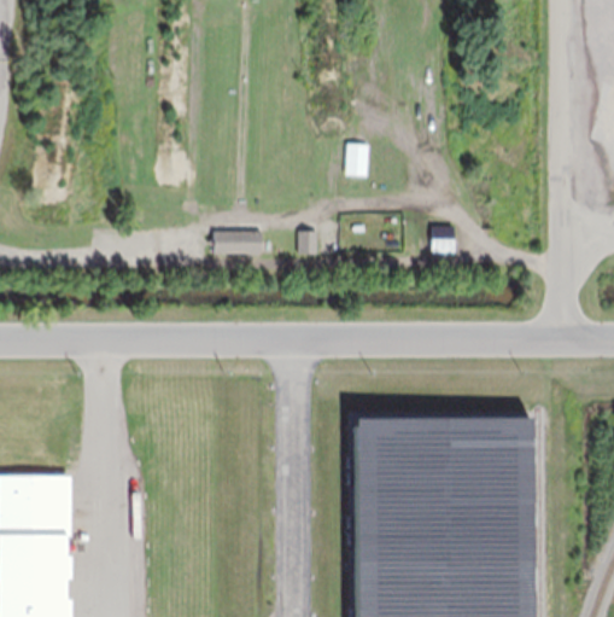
[(434,251),(433,225),(455,225),(456,251),(434,251)]
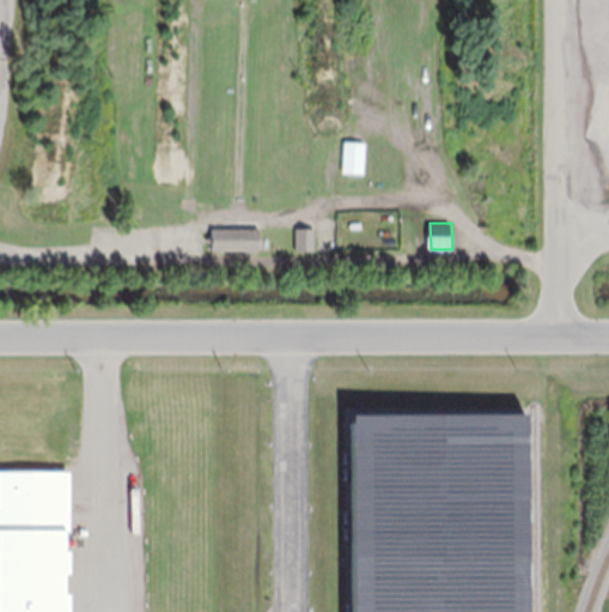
[(256,229),(262,229),(262,250),(215,252),(214,230),(214,229),(256,229)]
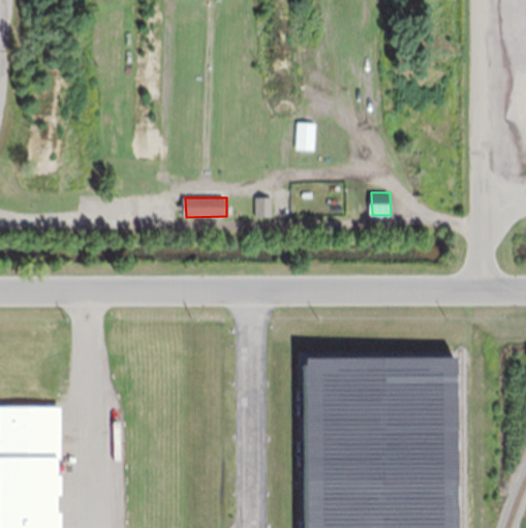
[(257,217),(257,197),(274,197),(274,217),(257,217)]
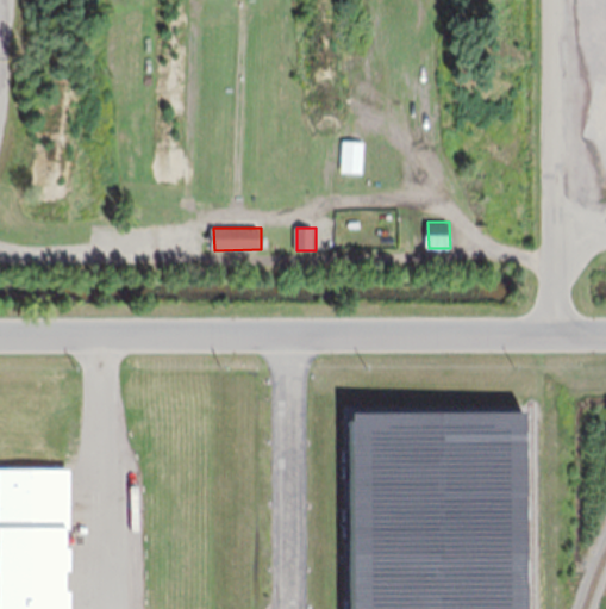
[(353,608),(351,412),(526,411),(528,608),(353,608)]
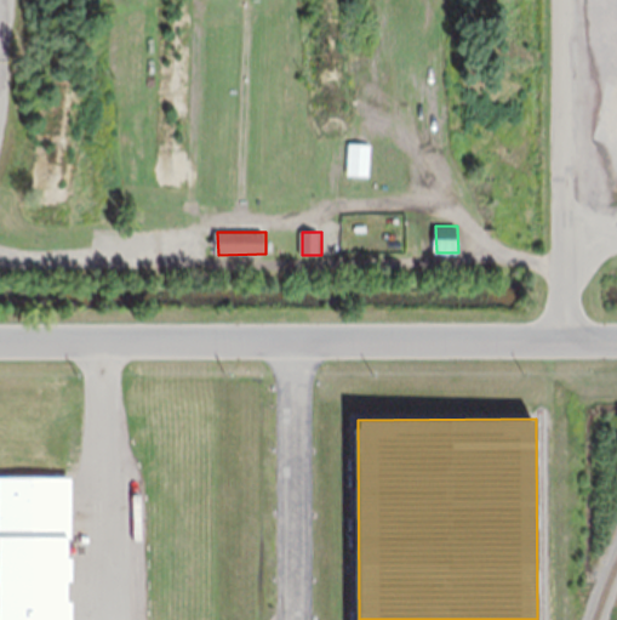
[(0,619),(0,477),(73,477),(73,481),(73,538),(68,538),(68,558),(73,558),(73,581),(68,581),(68,601),(73,601),(73,619),(0,619)]
